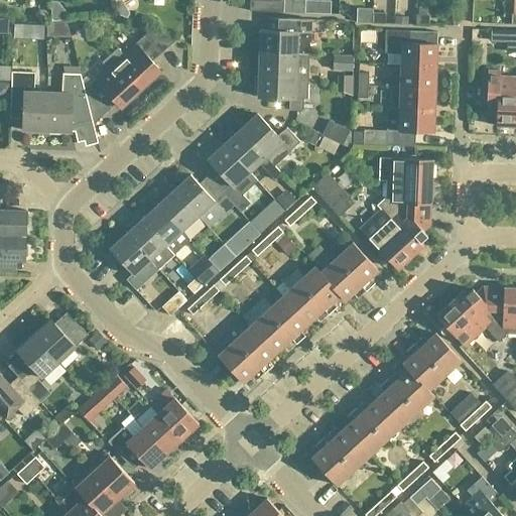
[(268,14),(283,15),(283,3),(269,3),(268,14)]
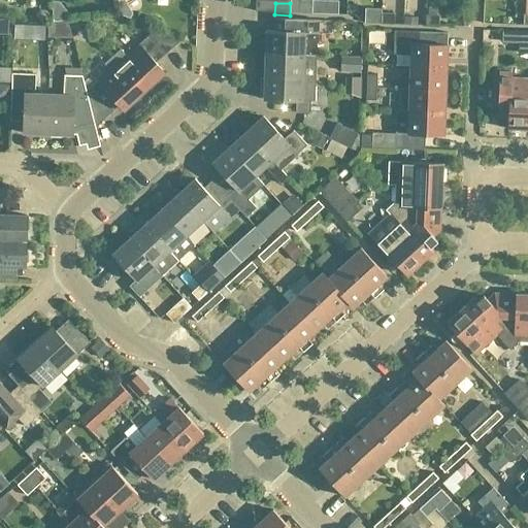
[(394,27),(394,17),(381,15),(381,27),(394,27)]
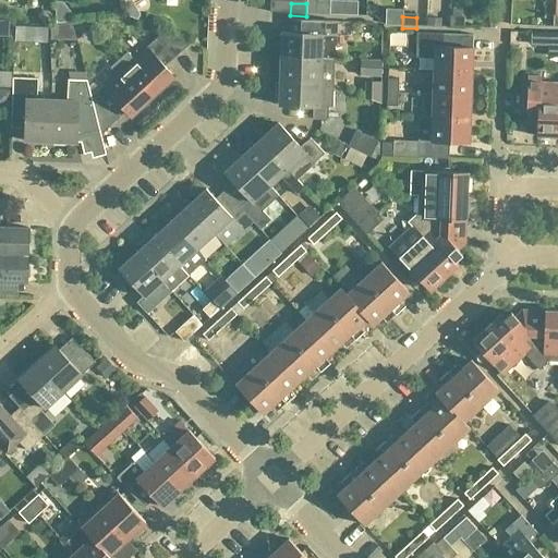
[(449,19),(449,29),(463,31),(463,19),(449,19)]
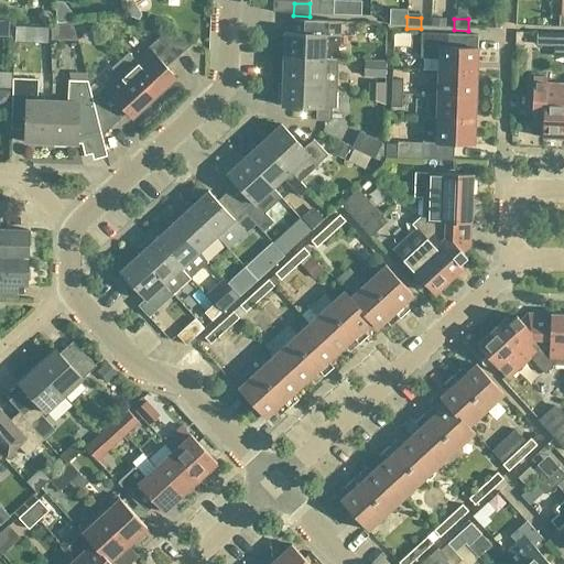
[(324,62),(337,62),(339,24),(292,22),(292,35),(284,35),(283,60),(324,62)]
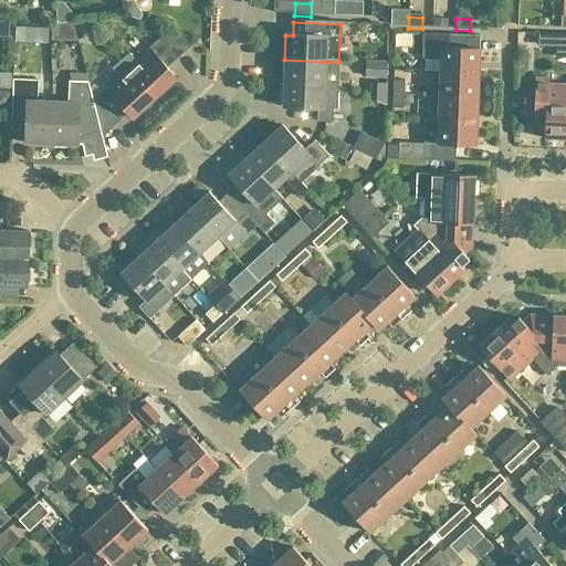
[(14,28),(14,43),(25,43),(25,28),(14,28)]
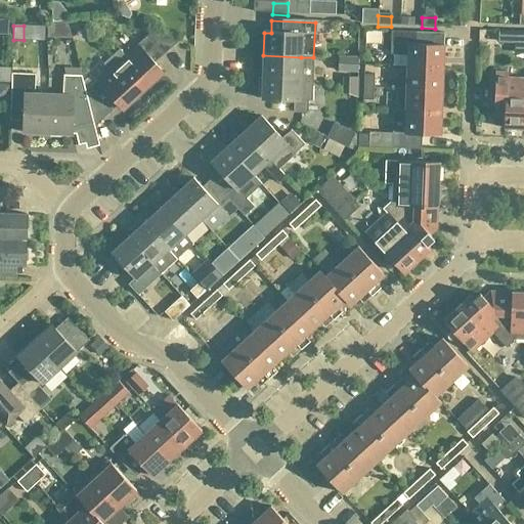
[(497,32),(496,44),(515,45),(516,33),(497,32)]
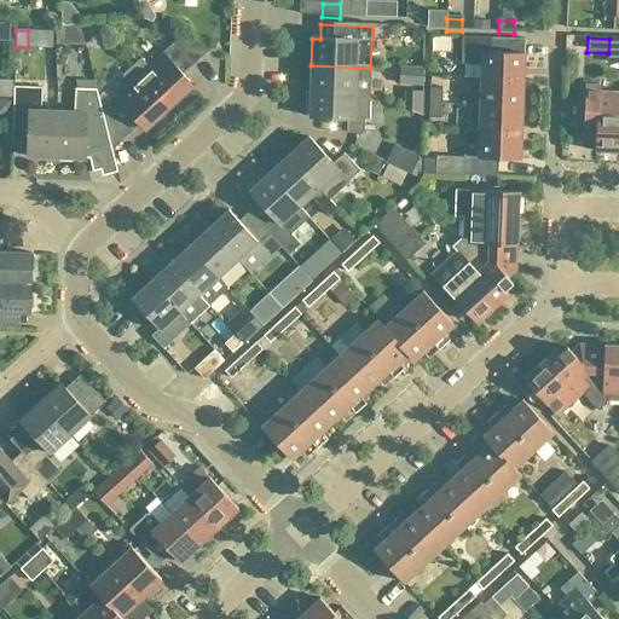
[(480,81),(522,82),(524,56),(490,55),(491,40),(462,39),(461,67),(481,67),(480,81)]
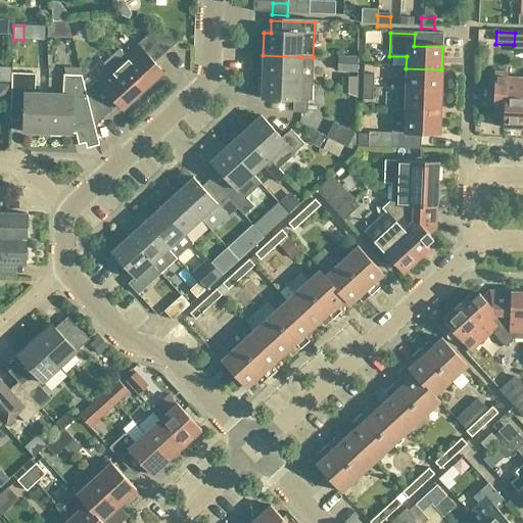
[(126,59),(119,51),(110,58),(142,93),(162,75),(153,64),(163,56),(147,38),(137,47),(138,48),(126,59)]
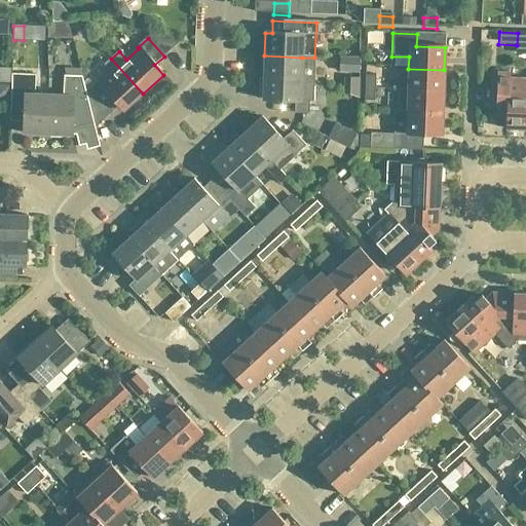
[(302,58),(264,55),(262,55),(260,58),(259,69),(261,72),(263,72),(263,78),(301,80),(309,81),(313,82),(314,69),(314,58),(302,58)]
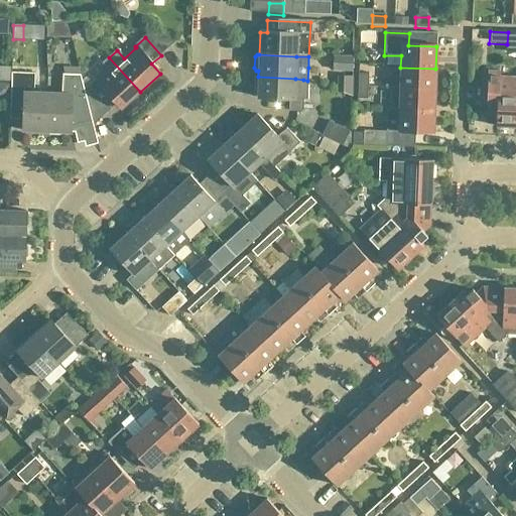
[(120,110),(140,92),(109,57),(101,65),(108,73),(97,84),(94,81),(84,91),(92,122),(93,126),(116,105),(120,110)]
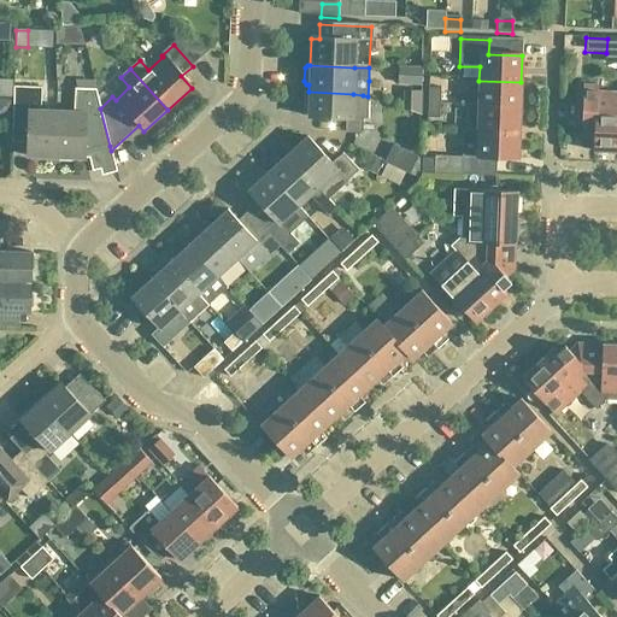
[(399,84),(418,84),(419,70),(400,69),(399,84)]
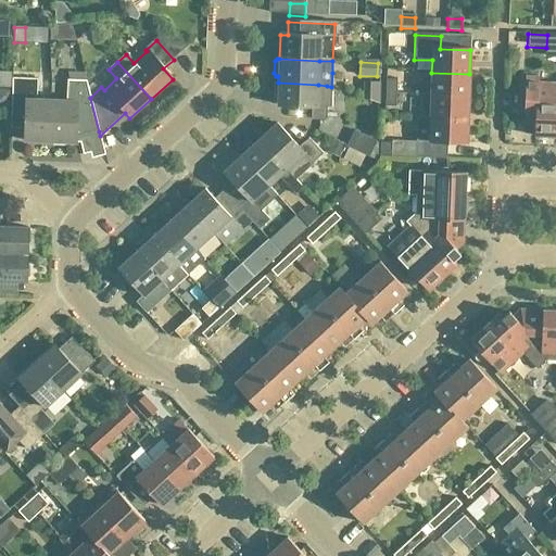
[(469,74),(431,73),(431,85),(421,85),(420,96),(468,98),(469,74)]
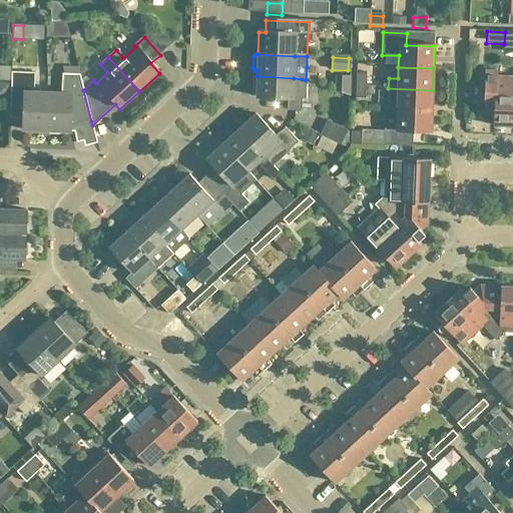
[(493,127),(512,127),(512,78),(496,78),(497,73),(485,72),(484,115),(494,115),(493,127)]
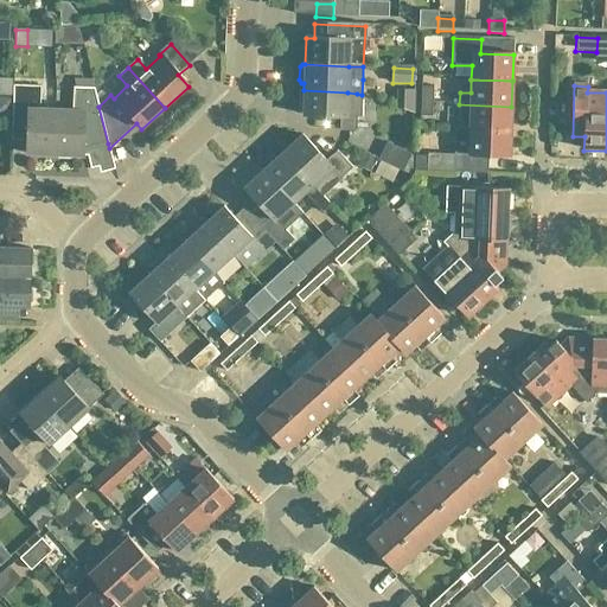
[(53,157),(55,112),(40,110),(40,88),(13,87),(12,115),(27,116),(26,155),(53,157)]
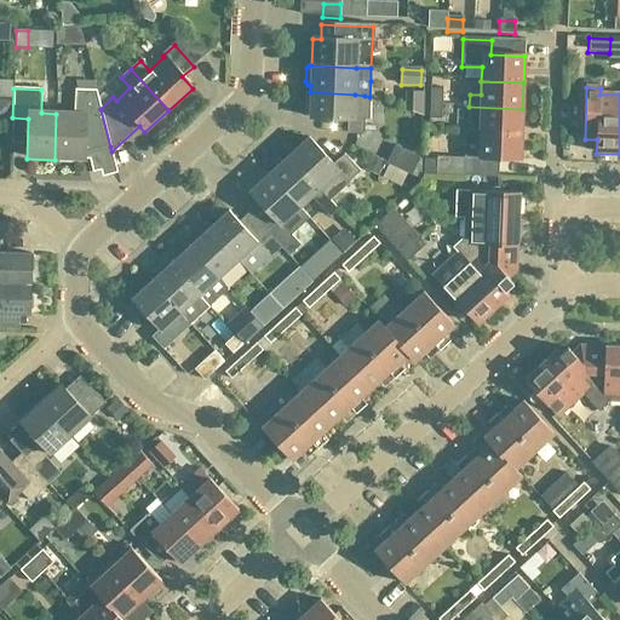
[(430,90),(429,105),(442,105),(442,90),(430,90)]
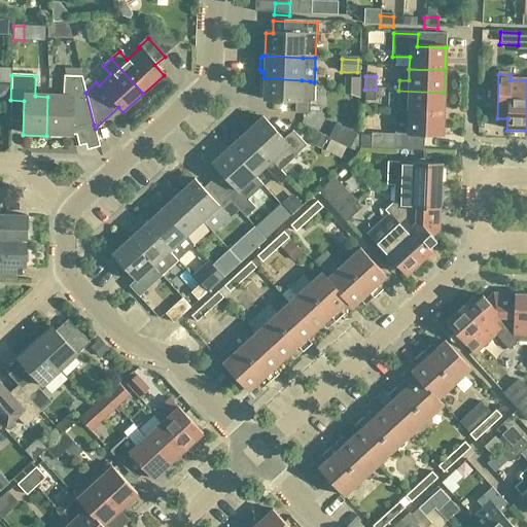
[(63,97),(47,97),(46,136),(72,137),(72,130),(94,125),(85,93),(81,78),(64,77),(63,97)]
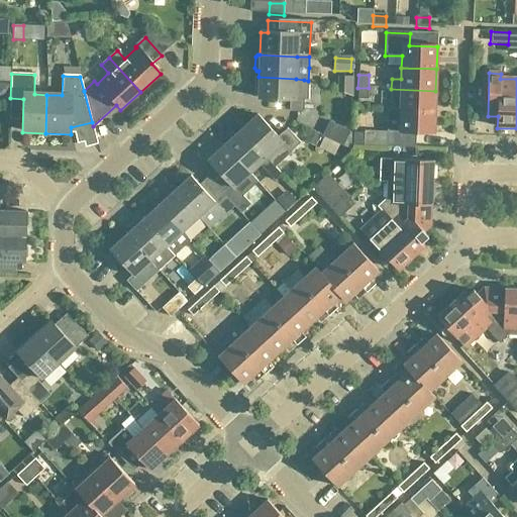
[(304,80),(296,79),(259,77),(259,79),(254,79),(253,97),(257,97),(257,100),(289,101),(289,113),(303,113),(304,101),(308,102),(308,81),(304,80)]
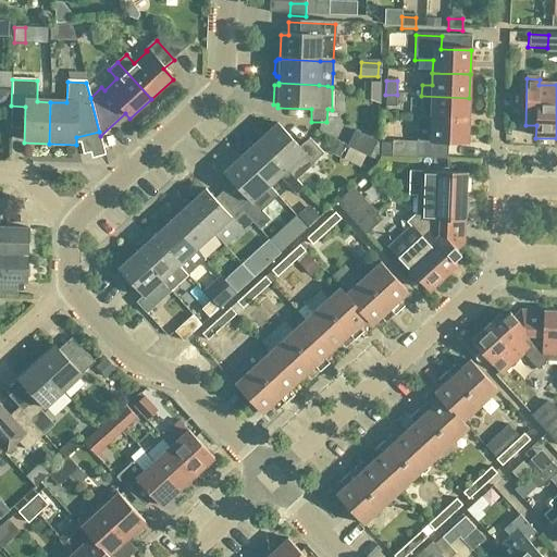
[(397,95),(385,95),(385,108),(396,109),(397,95)]
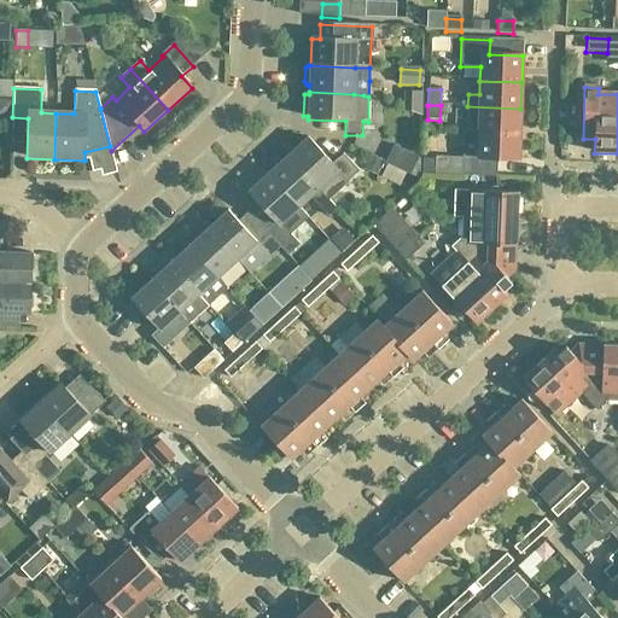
[(467,106),(466,133),(520,134),(520,109),(467,106)]
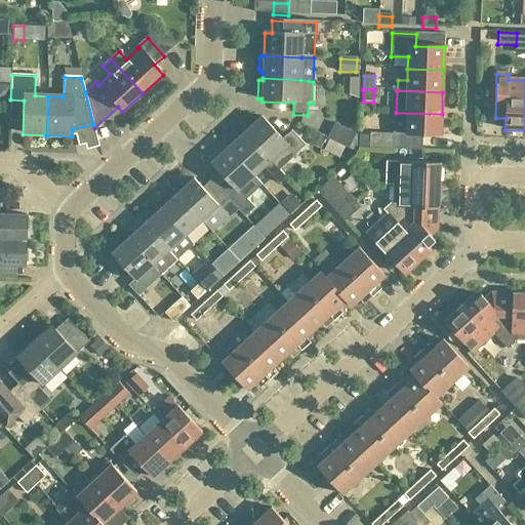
[(442,114),(396,113),(393,113),(392,151),(421,152),(422,136),(441,137),(442,114)]
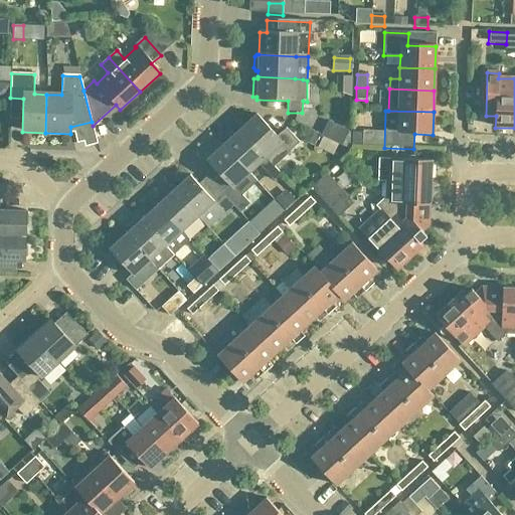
[(239,131),(273,168),(299,144),(286,130),(277,138),(255,116),(239,131)]
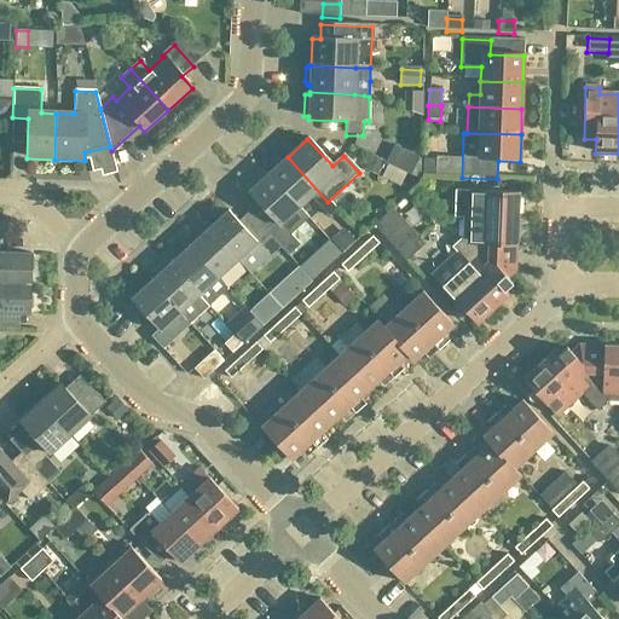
[(386,165),(410,177),(418,158),(394,148),(386,165)]
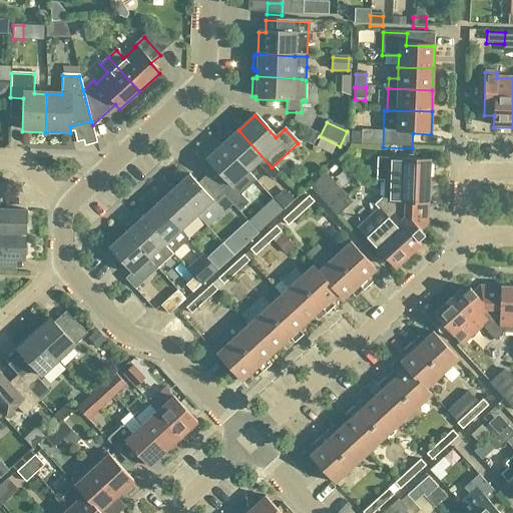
[(222,145),(247,173),(257,164),(272,181),(279,174),(272,167),(238,130),(222,145)]
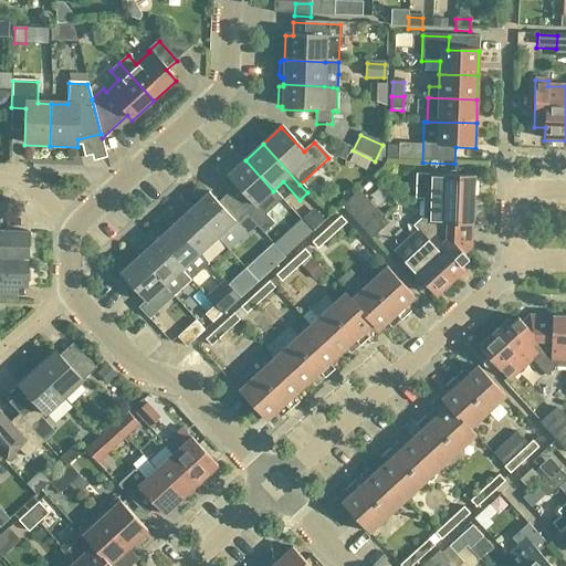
[(386,160),(398,161),(398,147),(387,147),(386,160)]
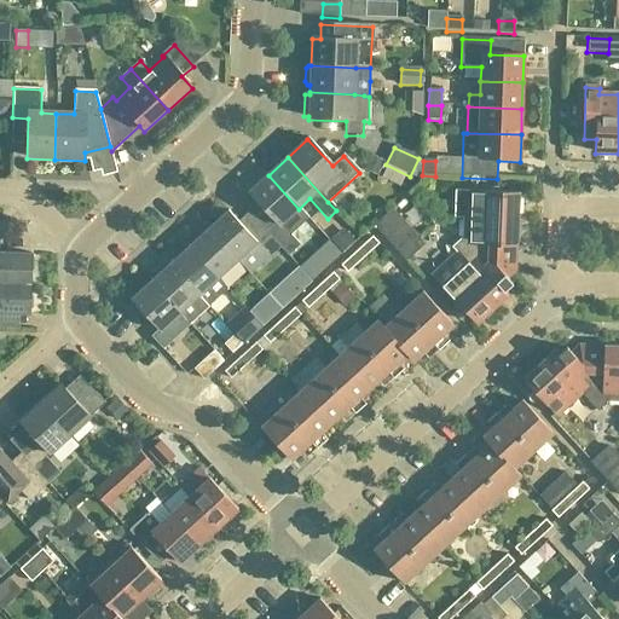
[(268,175),(248,194),(275,224),(265,232),(279,249),(288,258),(300,247),(291,238),(310,221),(299,209),(268,175)]
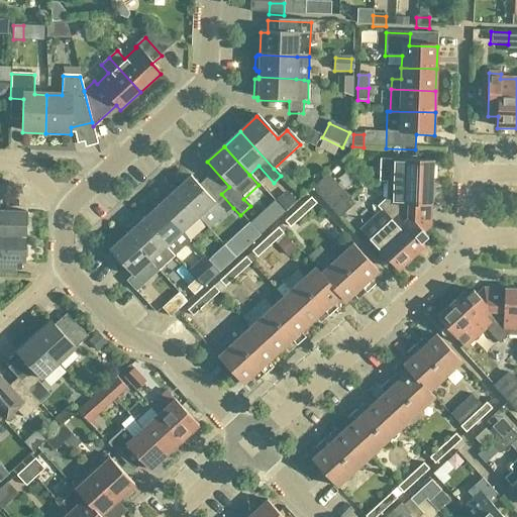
[(431,207),(433,163),(381,161),(380,182),(386,183),(385,200),(377,208),(381,212),(360,231),(398,273),(424,247),(421,243),(427,238),(424,234),(430,228),(427,224),(428,215),(429,215),(429,207),(431,207)]
